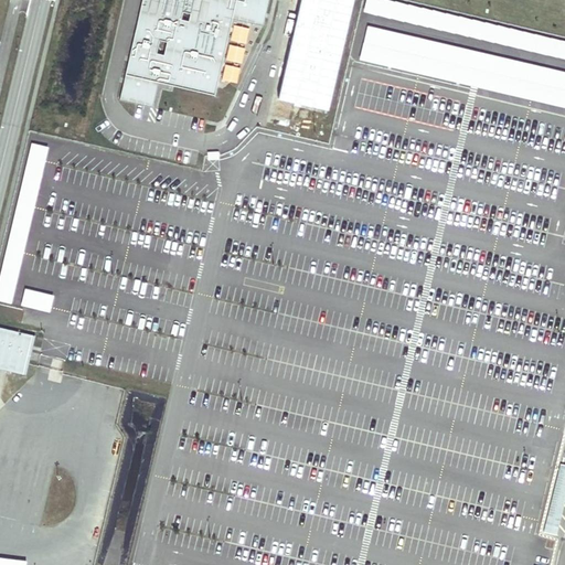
[(142,0),(119,99),(152,107),(159,82),(215,95),(232,19),(263,25),(268,0),(142,0)]
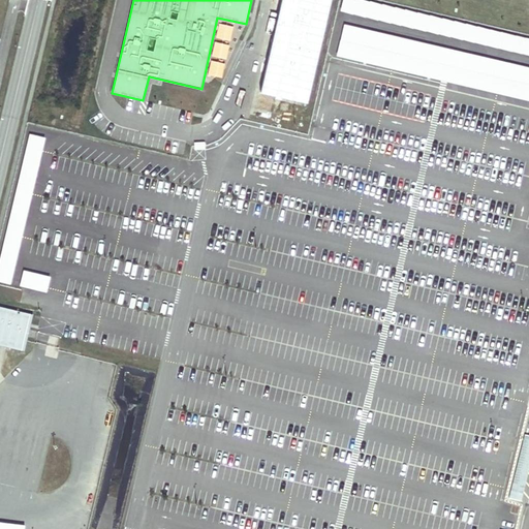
[(334,0),(275,0),(250,115),(305,126),(334,0)]
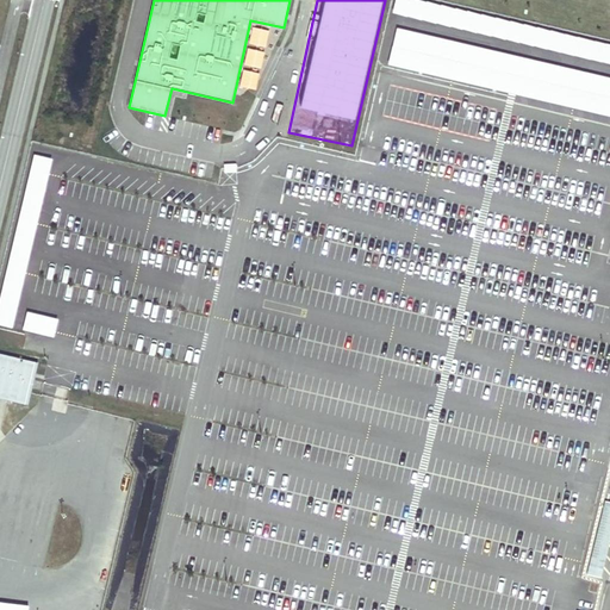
[(609,41),(411,0),(394,0),(392,17),(609,61),(609,41)]
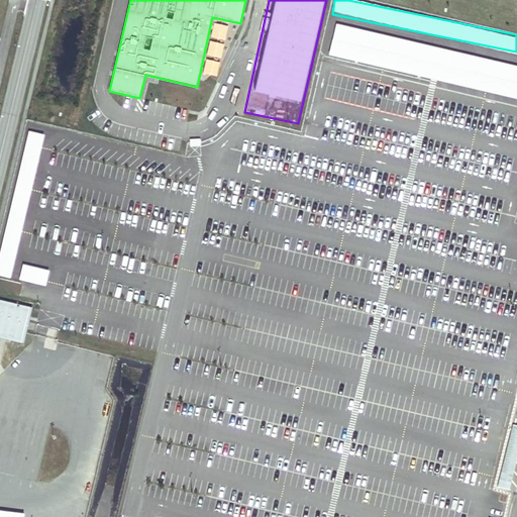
[(0,252),(0,276),(11,279),(43,134),(27,130),(0,252)]
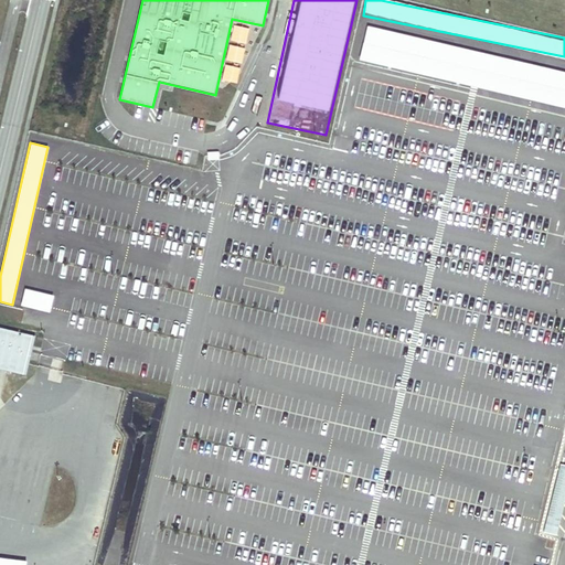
[(24,289),(21,307),(51,311),(54,294),(24,289)]
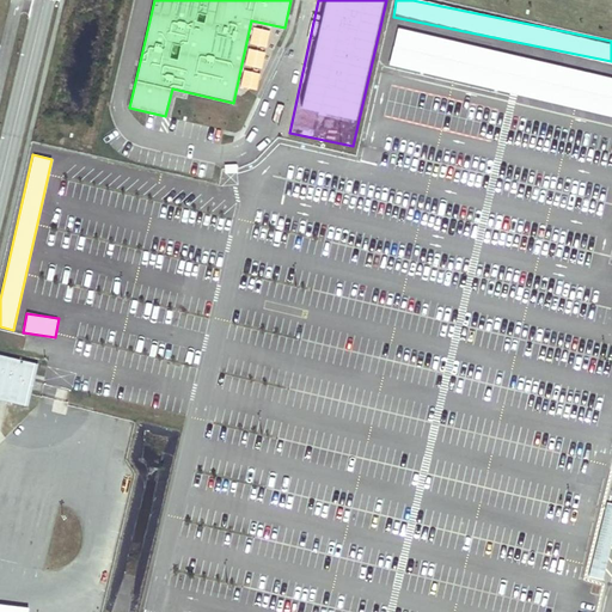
[(0,396),(25,403),(36,360),(0,350),(0,396)]
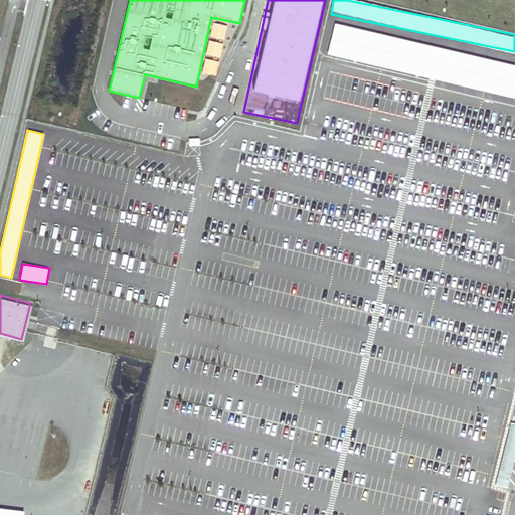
[(514,421),(508,420),(492,485),(509,489),(514,464),(514,421)]
